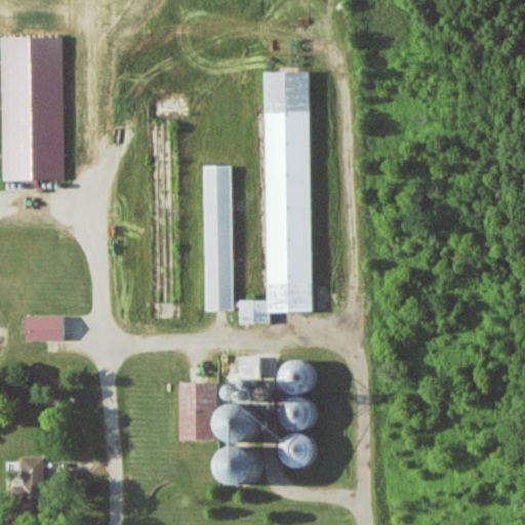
[(265,71),(267,299),(239,299),(239,323),(269,322),(269,311),(312,311),(309,71),(265,71)]
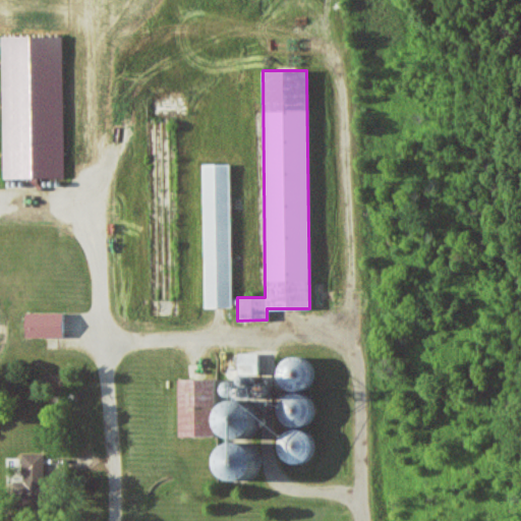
[(228,164),(201,164),(204,307),(230,306),(228,164)]
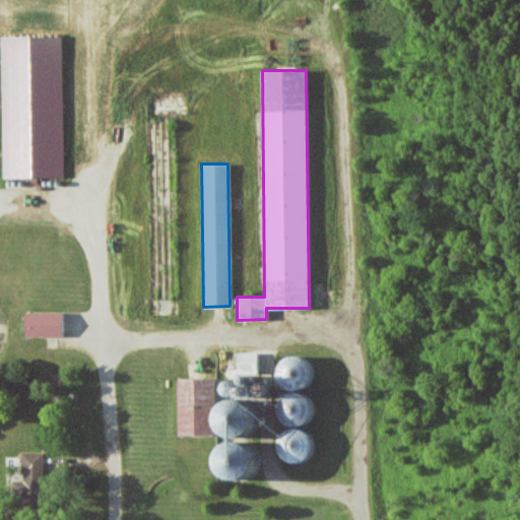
[(62,336),(62,312),(25,312),(25,336),(62,336)]
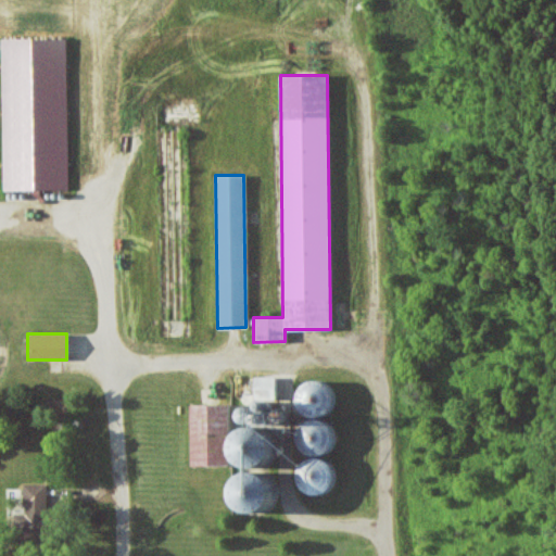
[(274,376),(253,377),(253,400),(274,399),(274,376)]
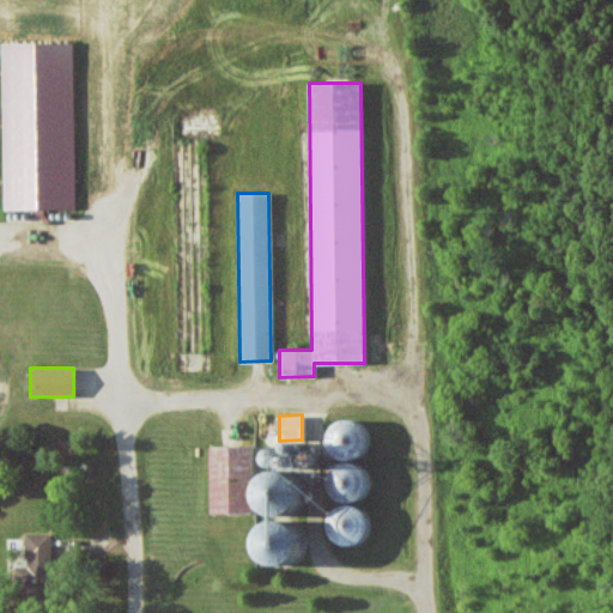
[(327,434),(328,450),(346,463),(335,465),(327,477),(328,493),(340,503),(327,520),(329,535),(343,546),(358,545),(369,530),(366,514),(353,504),(366,489),(364,468),(356,461),(368,447),(365,430),(352,419),(337,422),(327,434)]
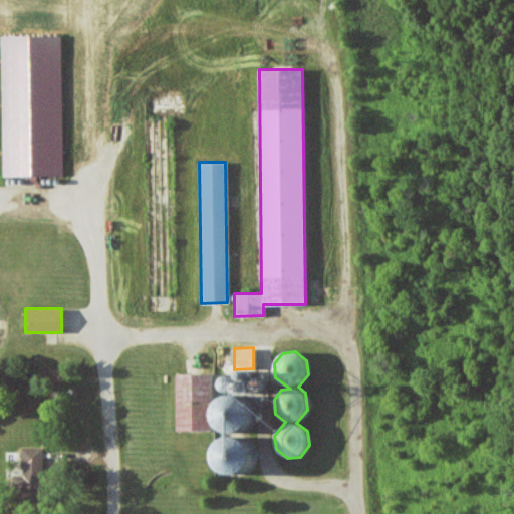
[(175,430),(211,431),(211,419),(216,426),(221,439),(216,450),(215,467),(228,474),(246,474),(253,462),(253,444),(245,433),(252,421),(252,402),(240,396),(223,395),(218,392),(210,394),(211,391),(211,380),(213,376),(208,374),(176,373),(175,430)]
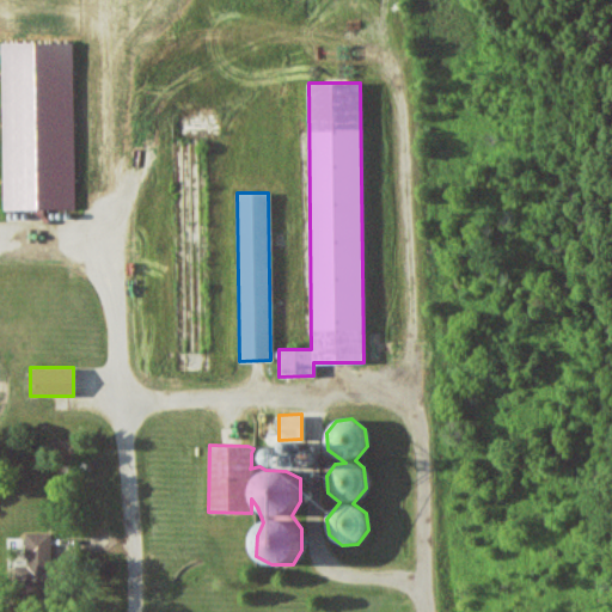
[(51,532),(25,532),(24,565),(16,564),(16,588),(50,589),(51,532)]
